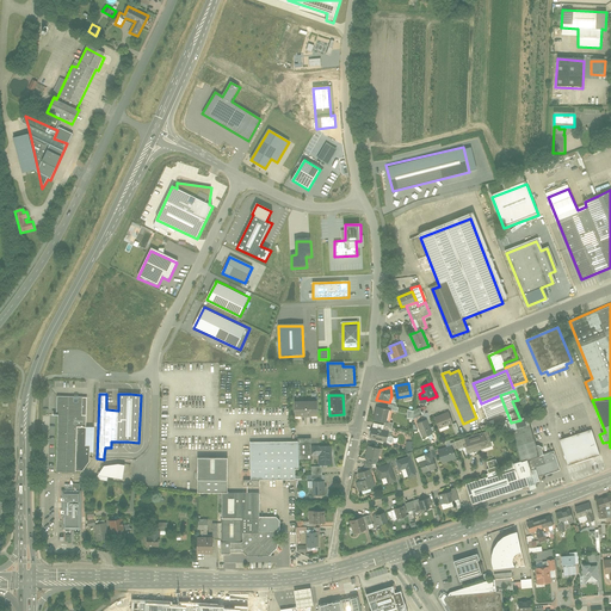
[(57,417),(56,474),(76,474),(76,473),(82,473),(90,463),(90,454),(94,454),(94,429),(86,429),(87,399),(56,399),(56,417),(57,417)]
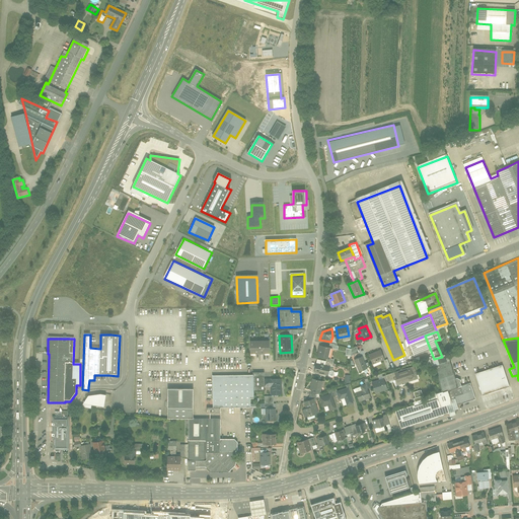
[(270,340),(249,341),(250,354),(270,354),(270,340)]
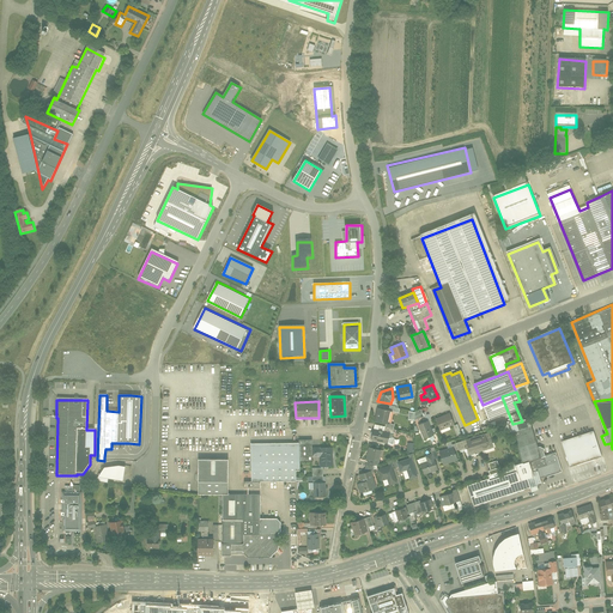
[(377,407),(375,420),(388,424),(392,411),(377,407)]
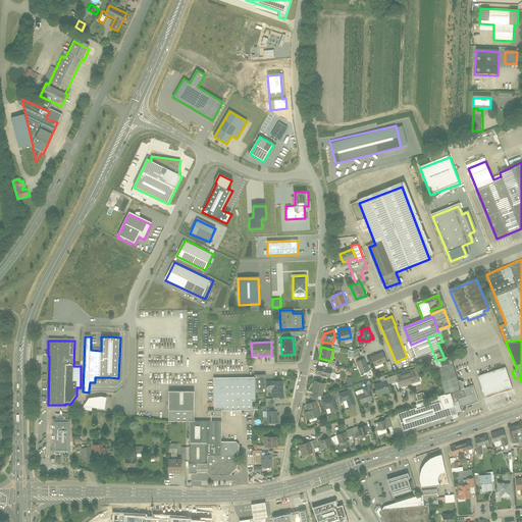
[(382,351),(370,356),(374,366),(386,361),(382,351)]
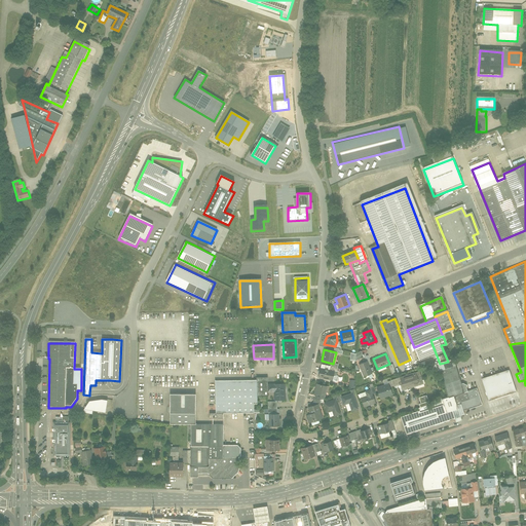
[(367,361),(359,364),(364,376),(372,373),(367,361)]
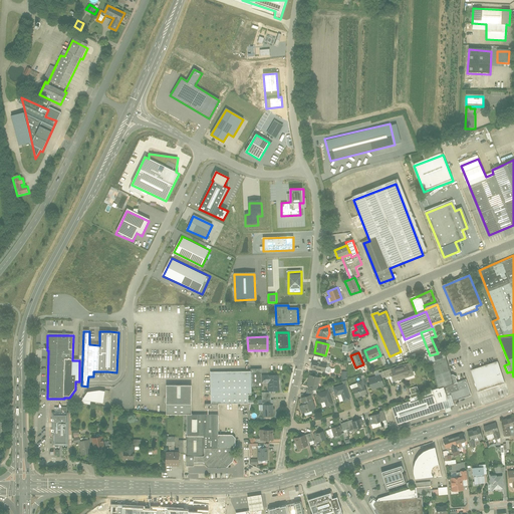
[(411,403),(392,409),(398,426),(444,411),(444,413),(451,411),(450,408),(454,406),(453,403),(471,397),(466,380),(457,383),(456,379),(457,377),(453,375),(451,376),(443,352),(438,353),(430,355),(427,356),(438,390),(432,391),(433,393),(410,401),(411,403)]
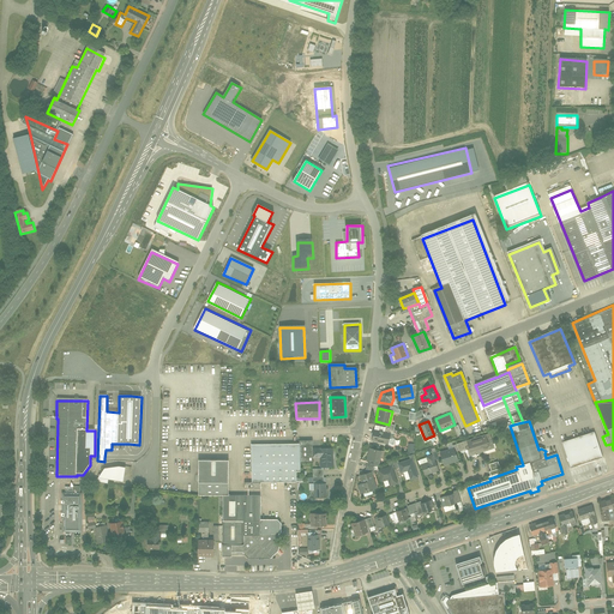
[(386,427),(375,425),(372,440),(387,444),(389,444),(392,444),(395,445),(396,437),(390,435),(391,432),(385,431),(386,427)]
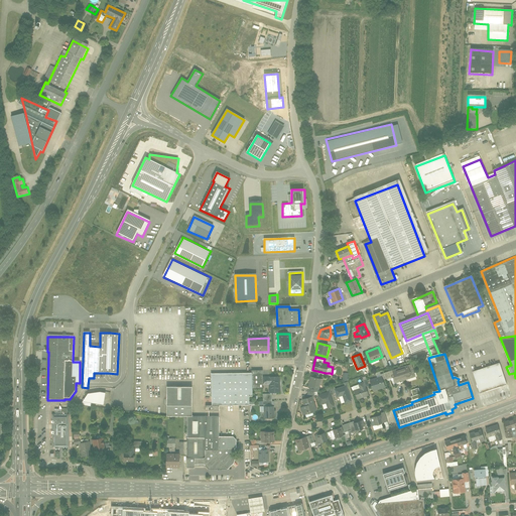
[(393,377),(395,383),(416,376),(412,363),(383,373),(385,380),(393,377)]
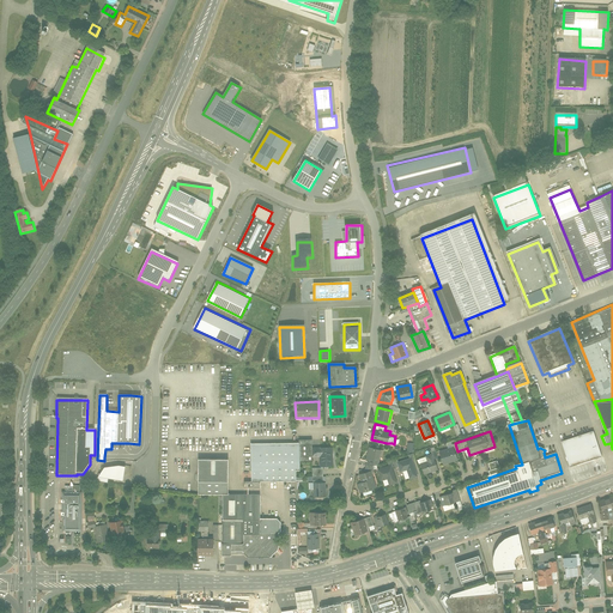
[(593,432),(562,443),(564,450),(570,468),(601,457),(595,439),(593,432)]
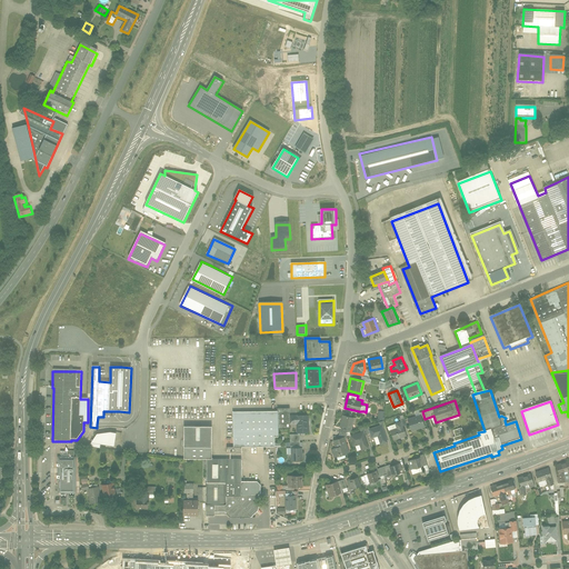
[(232,448),(227,448),(227,455),(241,455),(241,448),(279,448),(279,429),(290,429),(289,409),(278,409),(278,412),(232,412),(232,448)]
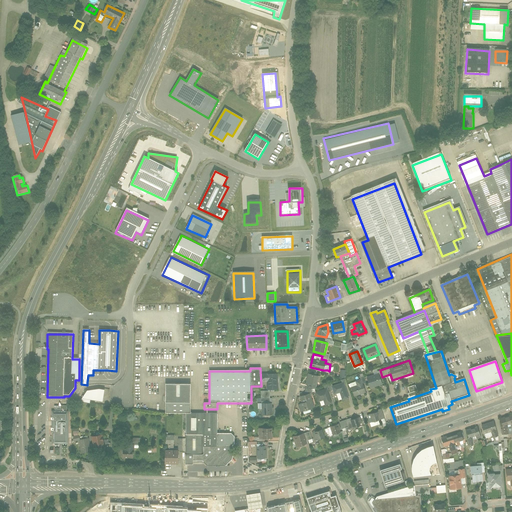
[(267,382),(267,389),(270,389),(279,389),(279,373),(262,373),(262,382),(267,382)]
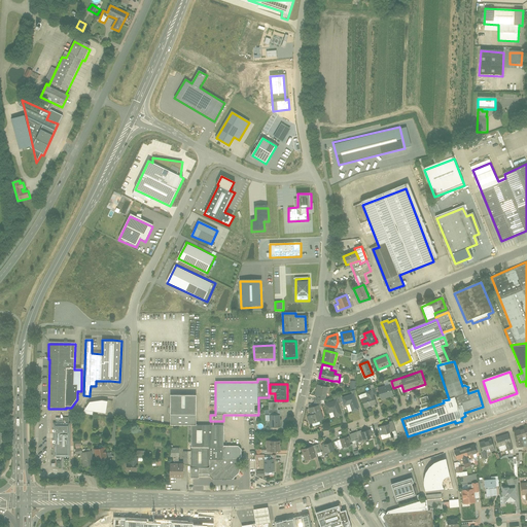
[(327,385),(317,384),(314,399),(320,401),(325,398),(327,385)]
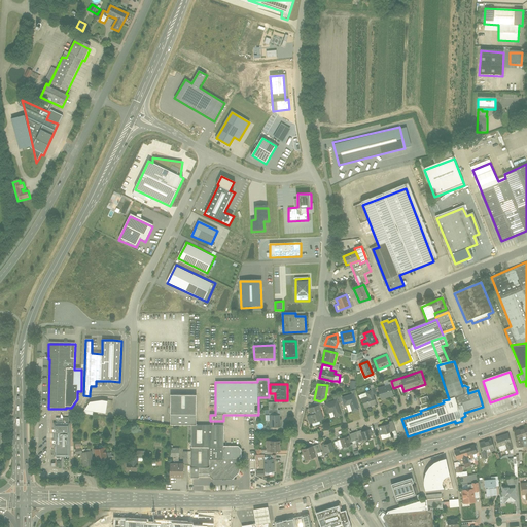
[(377,388),(381,399),(393,396),(390,384),(377,388)]
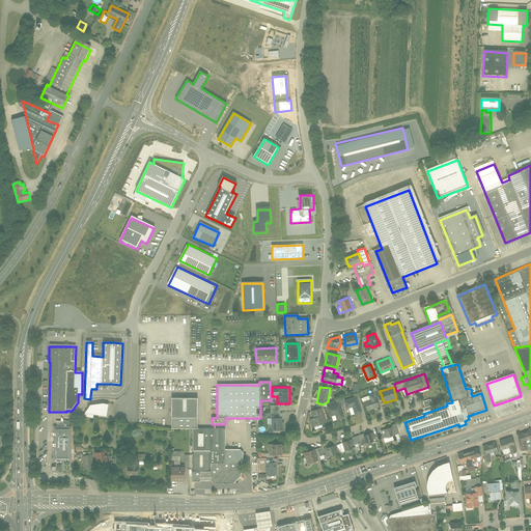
[(364,401),(367,411),(380,408),(375,392),(368,394),(370,399),(364,401)]
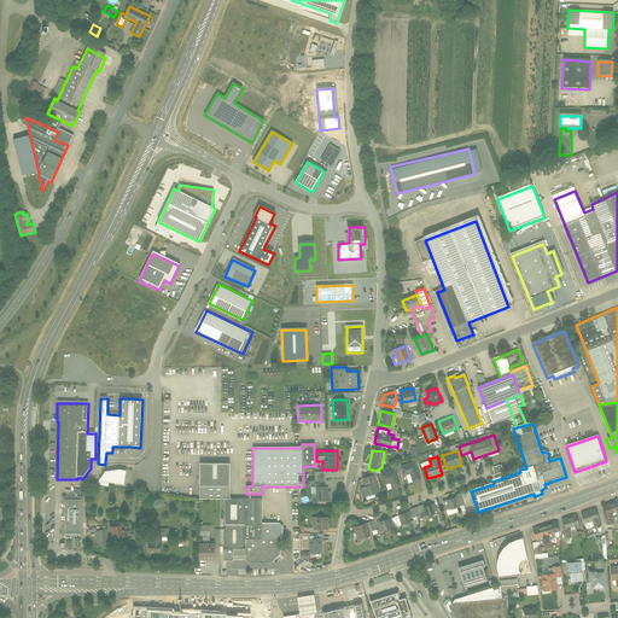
[(410,473),(414,483),(423,481),(415,460),(400,466),(403,476),(410,473)]
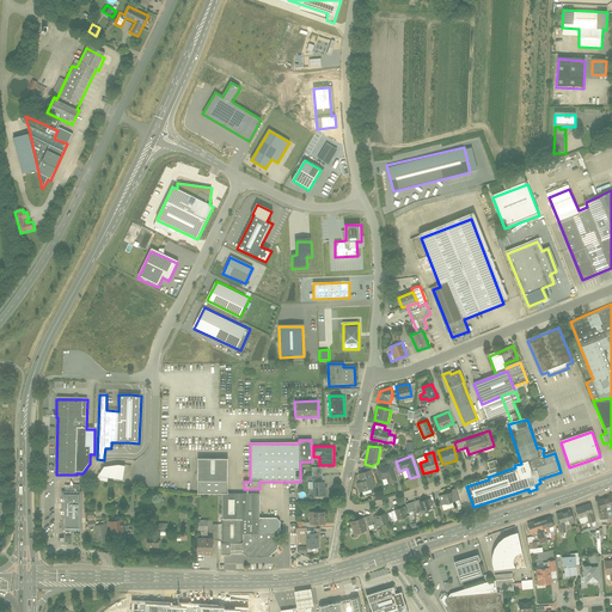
[(227,460),(197,460),(197,494),(221,494),(227,494),(227,460)]
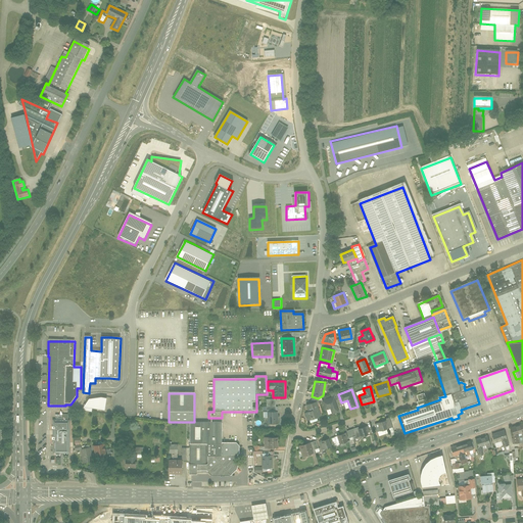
[(322,400),(326,410),(330,409),(333,415),(340,412),(334,396),(322,400)]
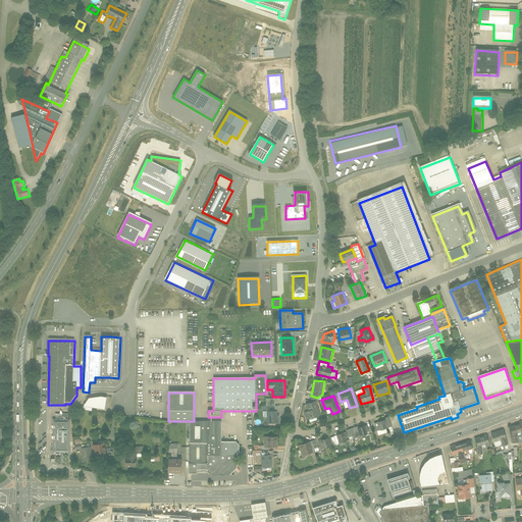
[(266,411),(275,411),(275,397),(272,397),(266,397),(266,411)]
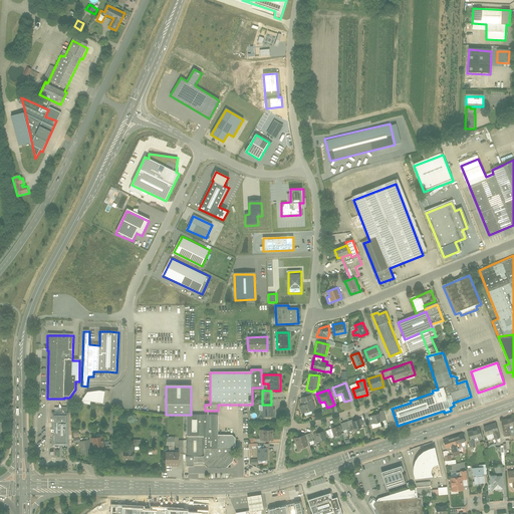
[(312,395),(301,398),(303,404),(302,404),(304,412),(313,409),(312,404),(315,403),(312,395)]
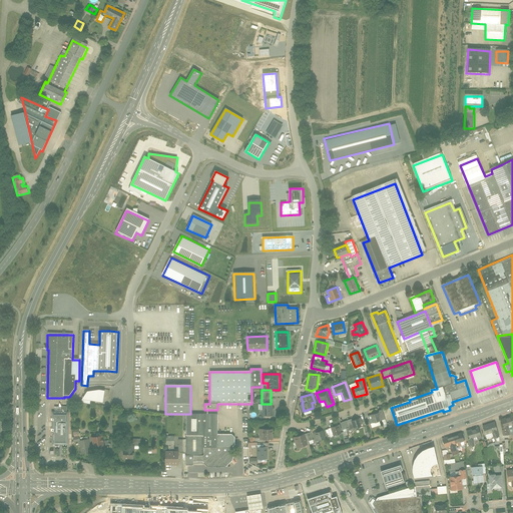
[(262,404),(262,416),(273,415),(273,404),(271,404),(262,404)]
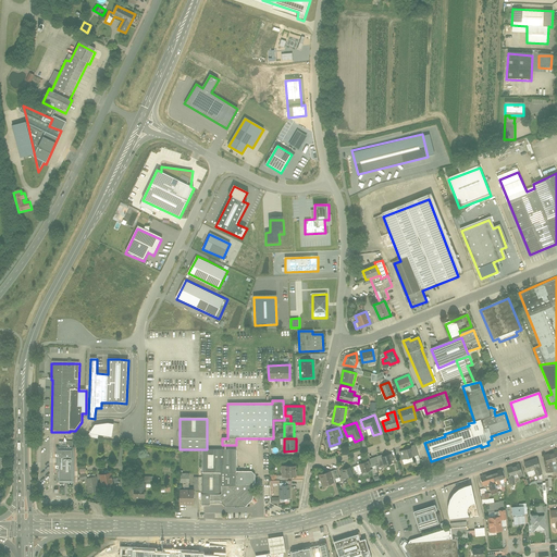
[(399,450),(403,460),(412,457),(410,447),(399,450)]
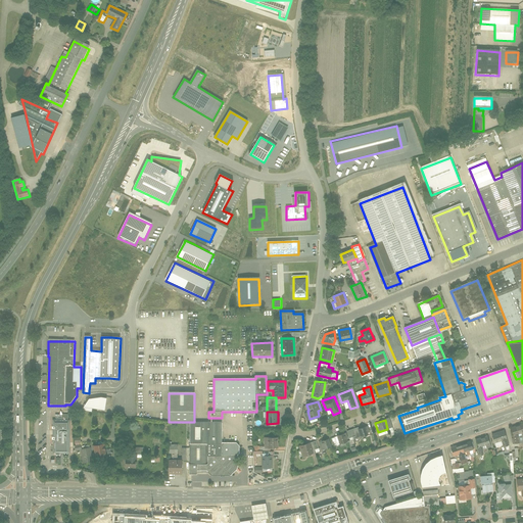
[(55,421),(55,427),(54,427),(54,440),(55,440),(55,443),(54,443),(54,456),(56,456),(56,458),(60,458),(60,456),(69,456),(69,443),(68,443),(68,441),(69,441),(69,429),(68,429),(68,421),(55,421)]
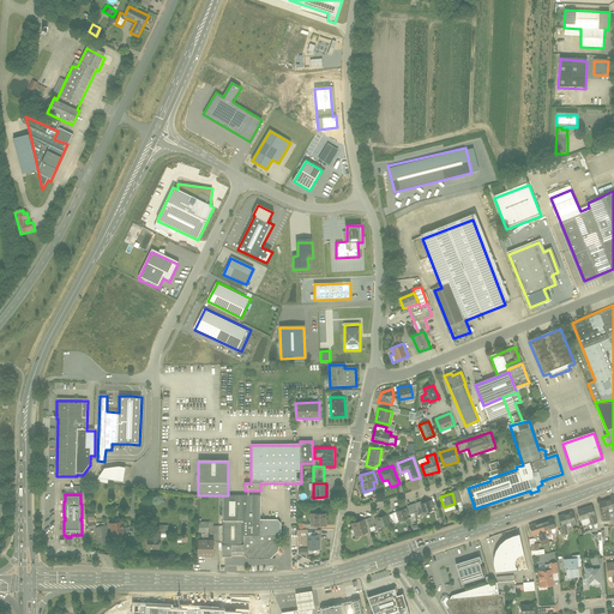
[(228,495),(222,495),(221,558),(232,558),(232,553),(244,553),(248,559),(269,559),(280,551),(280,545),(284,540),(280,535),(281,533),(281,524),(276,519),(260,519),(260,495),(228,495)]
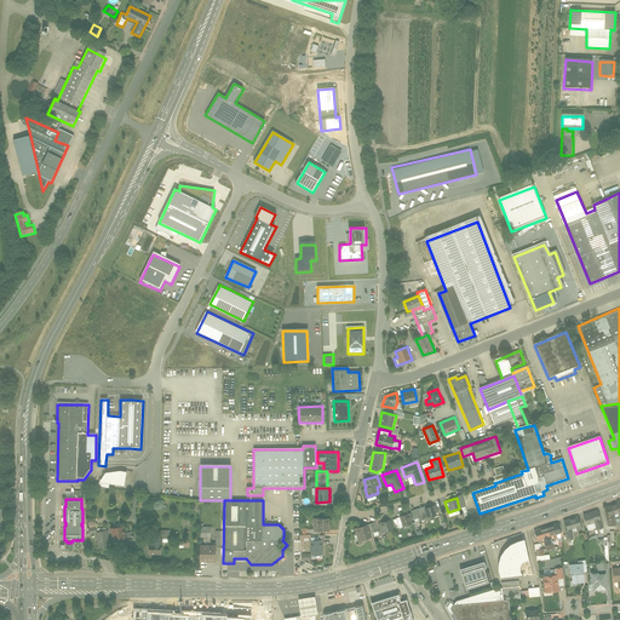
[(606,507),(609,520),(610,527),(616,527),(615,517),(619,515),(619,504),(619,503),(606,507)]
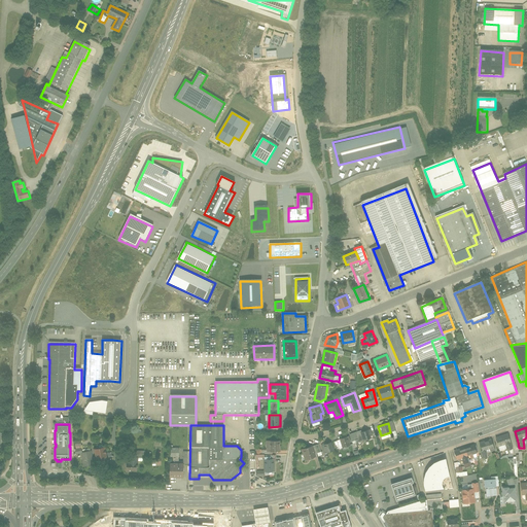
[(356,432),(360,442),(372,437),(369,430),(360,432),(360,431),(356,432)]
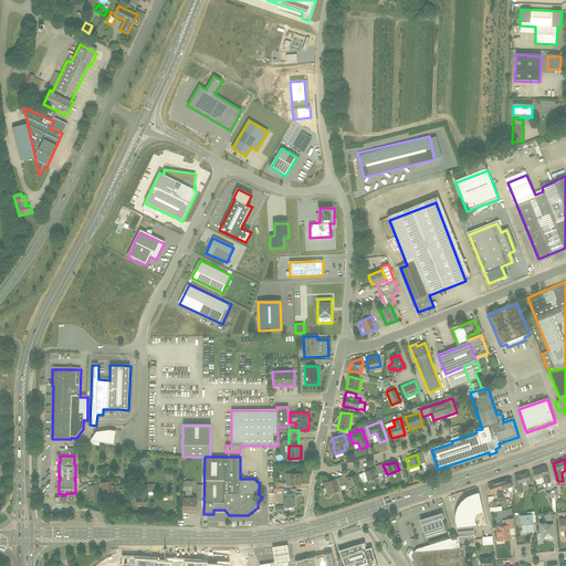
[(552,482),(546,465),(540,469),(543,479),(544,484),(552,482)]
